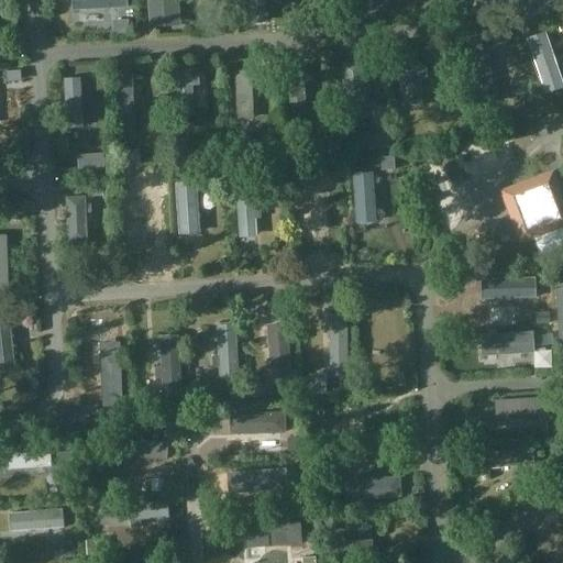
[(70,0),(72,11),(128,9),(127,0),(70,0)]
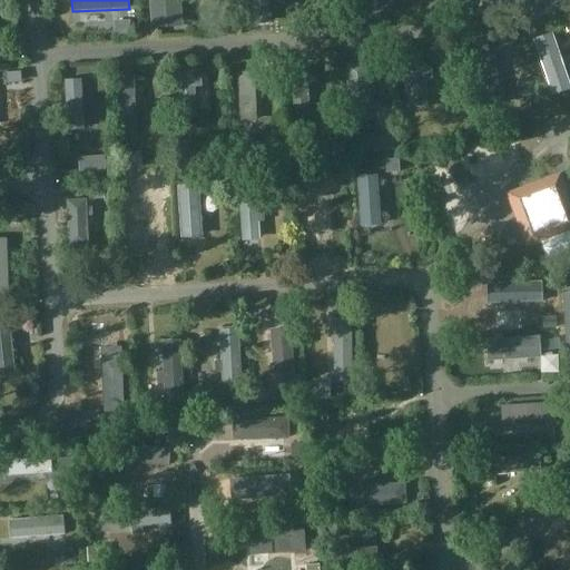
[(177,0),(148,0),(149,30),(179,29),(177,0)]
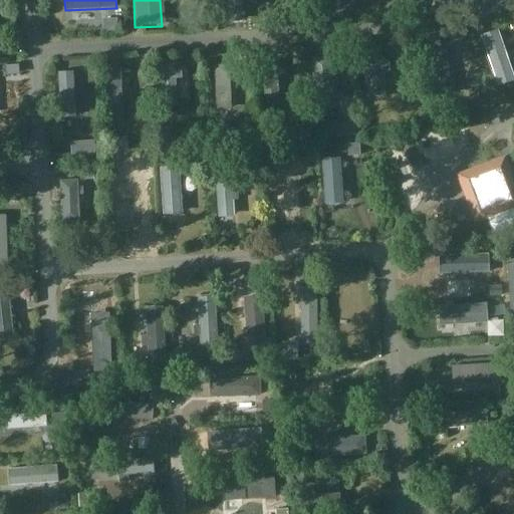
[(439,25),(435,10),(423,14),(427,28),(439,25)]
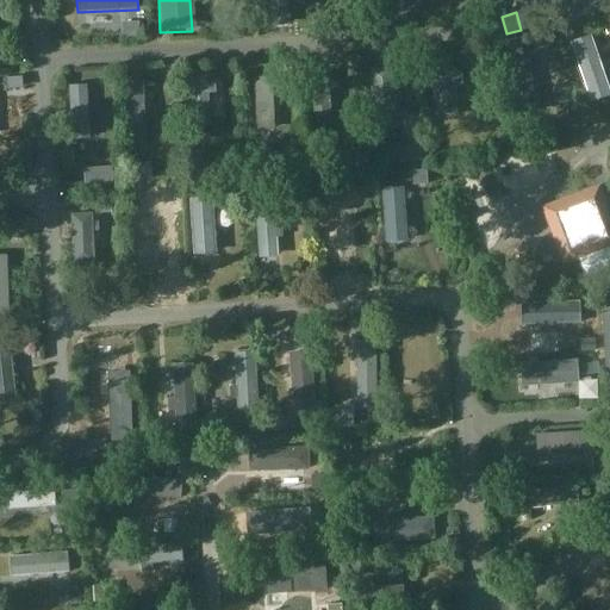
[(138,23),(122,24),(123,41),(138,39),(138,23)]
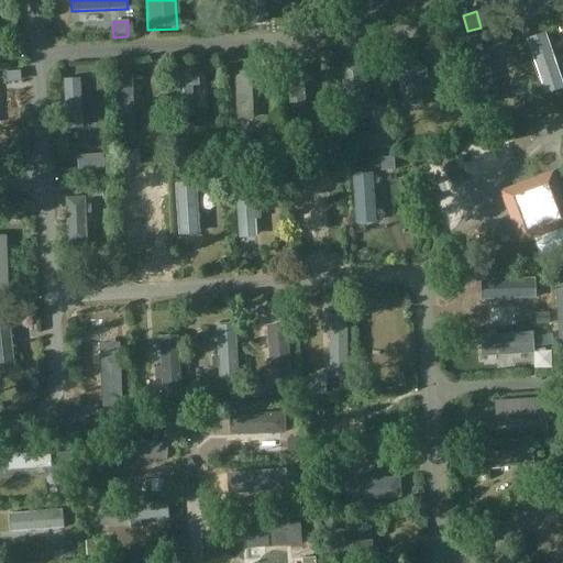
[(424,70),(418,70),(417,61),(397,63),(396,63),(399,114),(420,112),(418,84),(426,84),(424,70)]
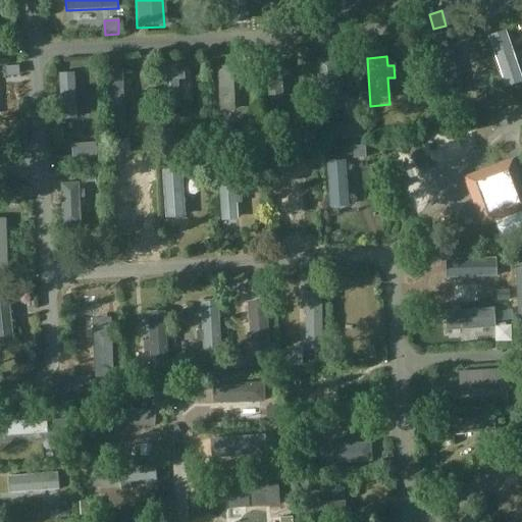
[(18,66),(5,67),(5,77),(19,76),(18,66)]
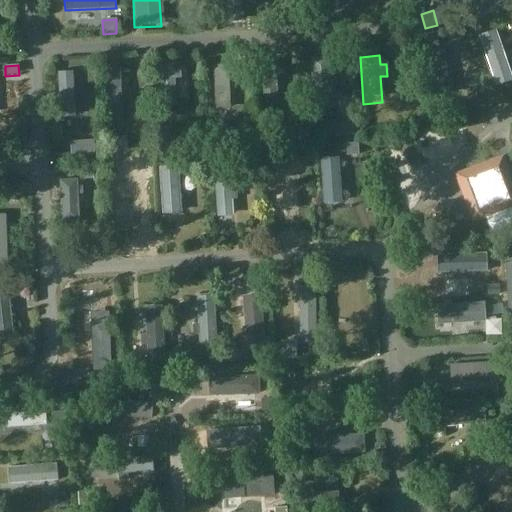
[(173,65),(159,66),(161,109),(175,108),(174,82),(179,82),(179,72),(173,72),(173,65)]
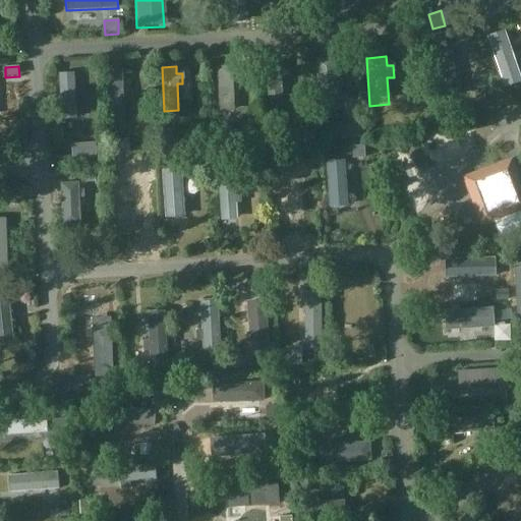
[(287,72),(280,72),(279,66),(264,67),(266,112),(281,111),(280,80),(288,80),(287,72)]
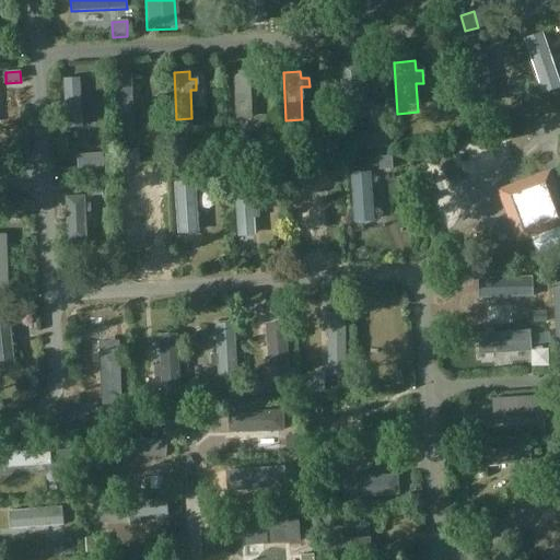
[(388,133),(374,135),(375,150),(389,149),(388,133)]
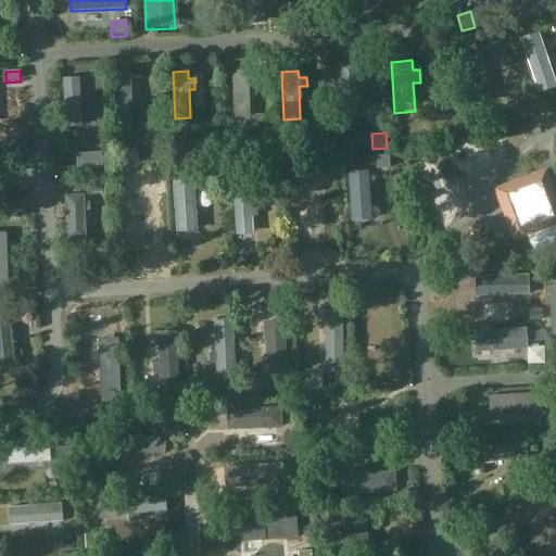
[(336,140),(320,141),(321,156),(336,155),(336,140)]
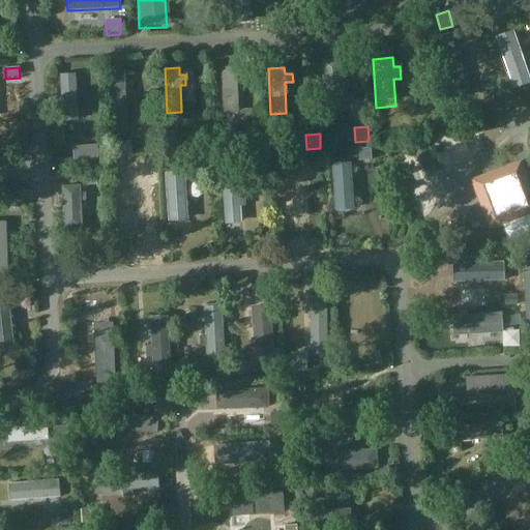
[(358,162),(371,160),(370,149),(358,150),(358,162)]
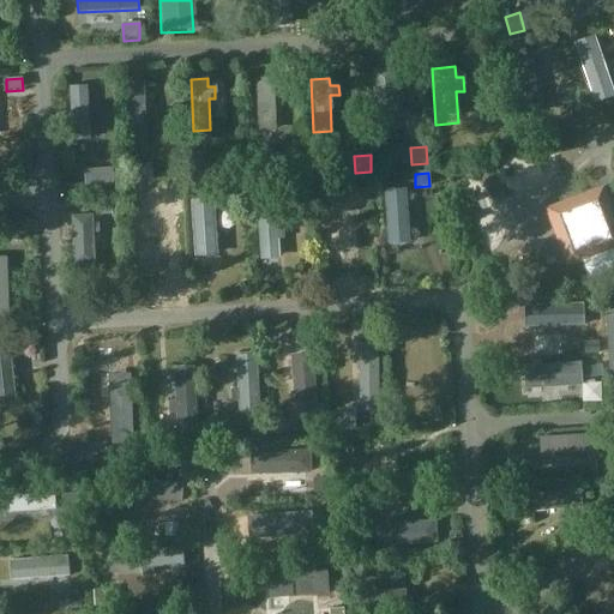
[(572,259),(613,241),(613,220),(602,188),(552,206),(572,259)]
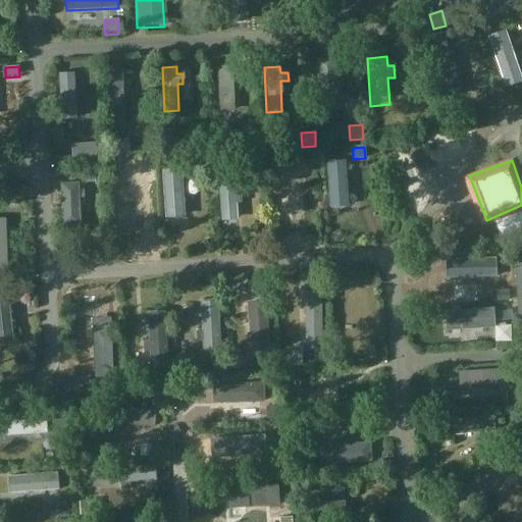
[(233,161),(218,162),(221,220),(236,220),(235,203),(242,203),(241,191),(235,192),(233,161)]
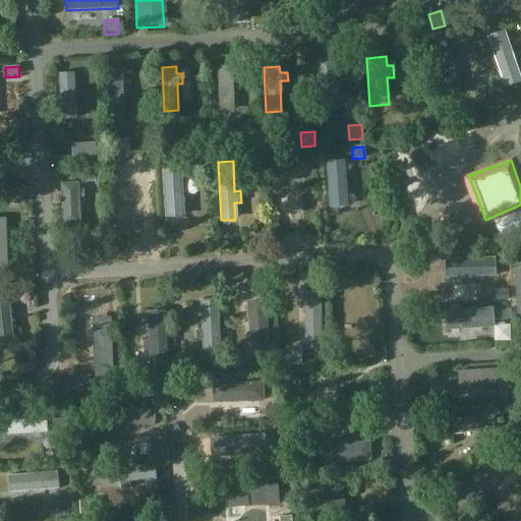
[(340,169),(328,169),(329,204),(342,204),(341,183),(347,182),(347,175),(340,176),(340,169)]
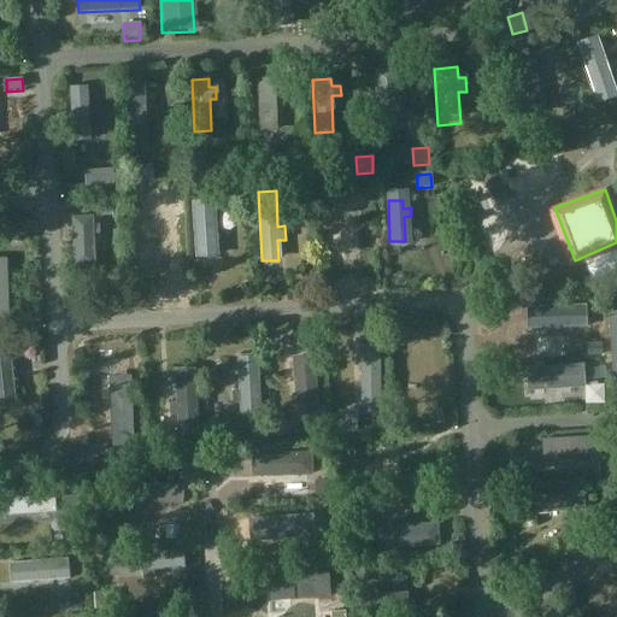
[(342,218),(341,209),(324,209),(327,262),(344,262),(342,233),(352,231),(351,218),(342,218)]
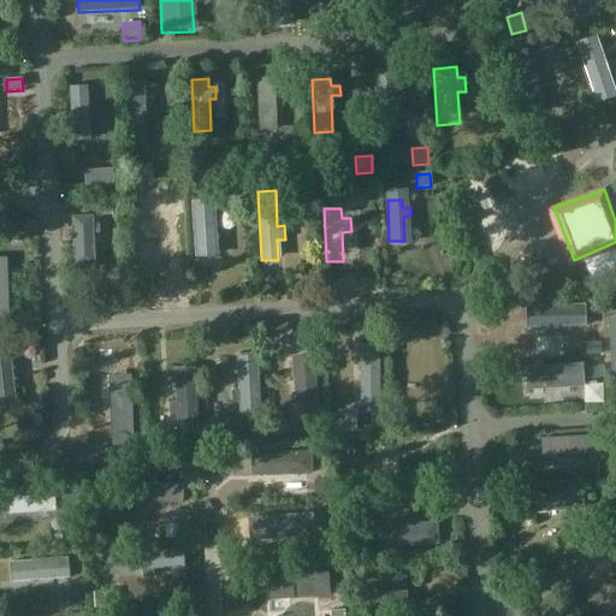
[(94,230),(93,217),(73,218),(76,268),(96,267),(95,243),(105,243),(105,229),(94,230)]
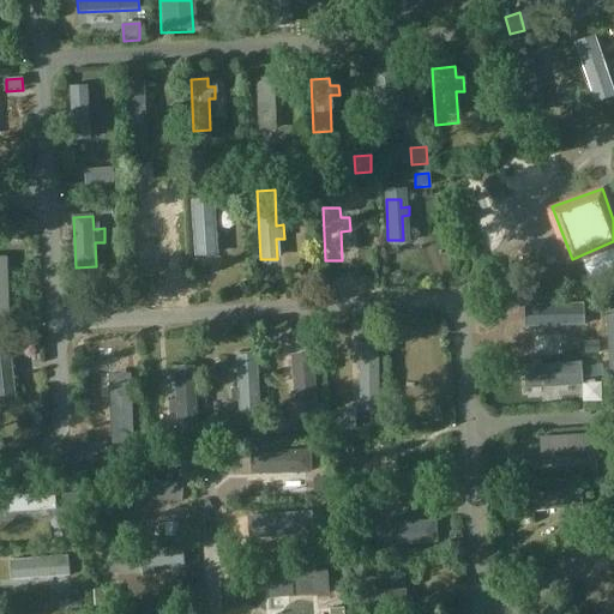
[(524,304),(525,325),(581,323),(581,301),(524,304)]
